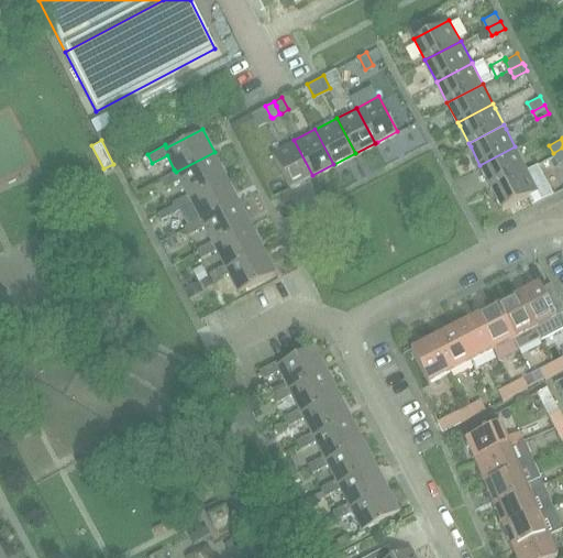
[(290,187),(312,175),(294,140),(272,152),(290,187)]
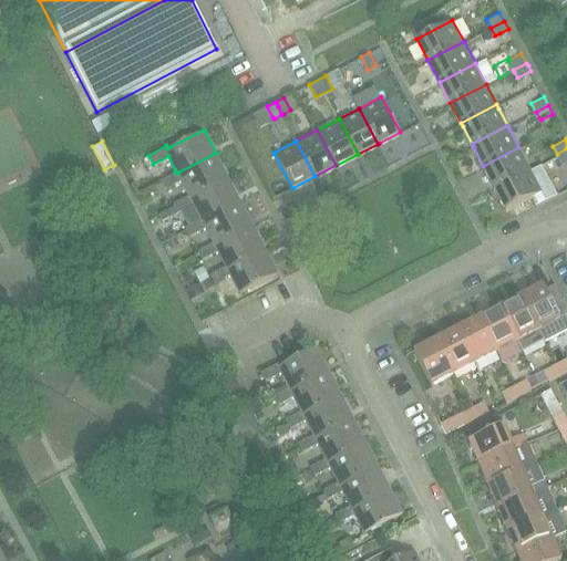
[(518,147),(483,166),(484,168),(494,186),(529,167),(521,151),(518,147)]
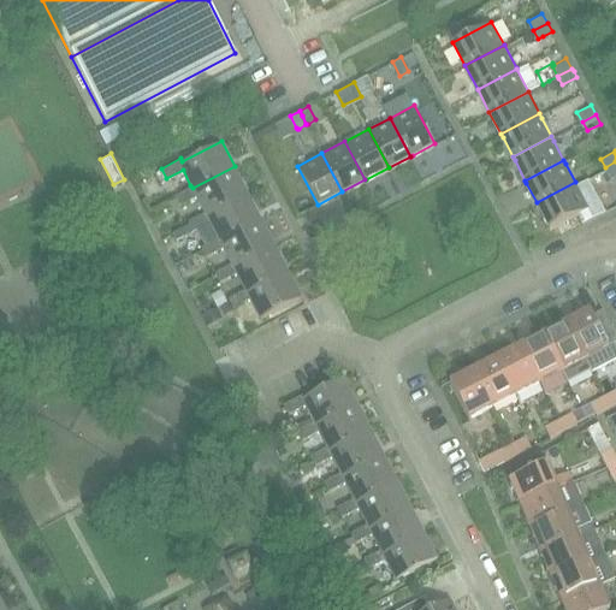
[(615,161),(605,167),(609,177),(612,175),(615,172),(615,161)]
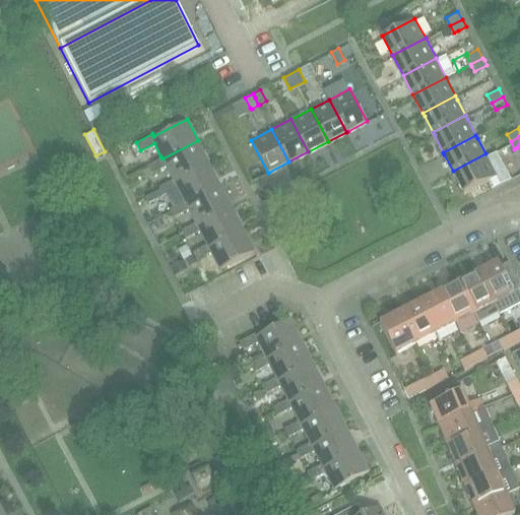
[(148,166),(141,169),(144,175),(151,171),(152,172),(166,165),(172,178),(173,178),(174,181),(209,162),(198,140),(163,158),(160,156),(147,164),(148,166)]
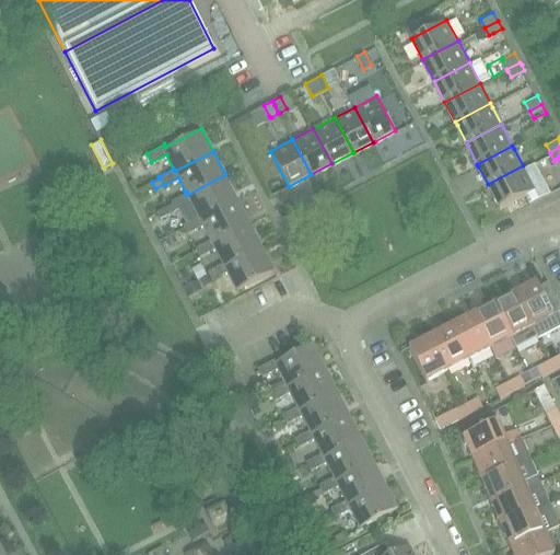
[(135,159),(126,163),(129,170),(138,166),(135,159)]
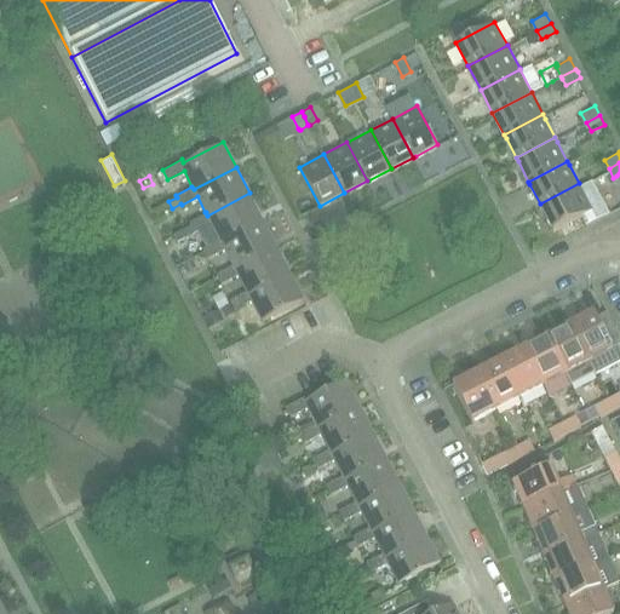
[(579,183),(540,204),(541,207),(554,228),(580,214),(581,213),(586,222),(597,217),(609,211),(609,210),(604,200),(592,177),(579,183)]
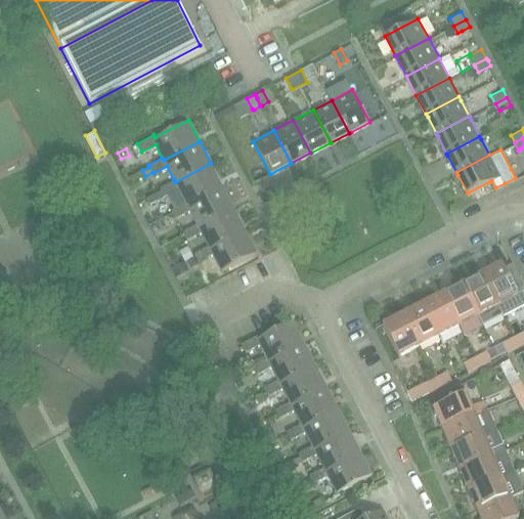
[(156,191),(147,196),(150,202),(159,198),(164,195),(165,196),(178,188),(184,201),(185,202),(186,205),(222,185),(211,163),(175,182),(174,179),(160,186),(161,188),(156,191)]
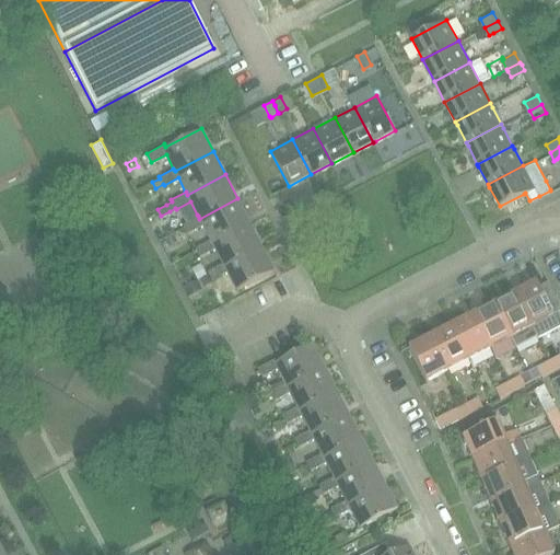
[(202,224),(210,239),(212,241),(249,221),(237,198),(199,219),(198,216),(184,223),(188,232),(202,224)]
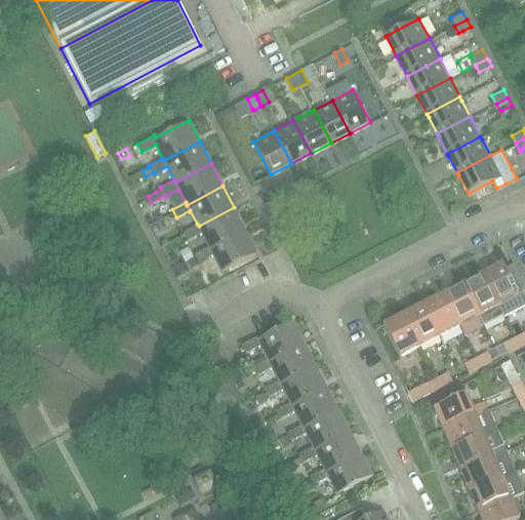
[(201,232),(208,245),(210,248),(245,229),(234,207),(199,226),(197,224),(184,231),(188,239),(201,232)]
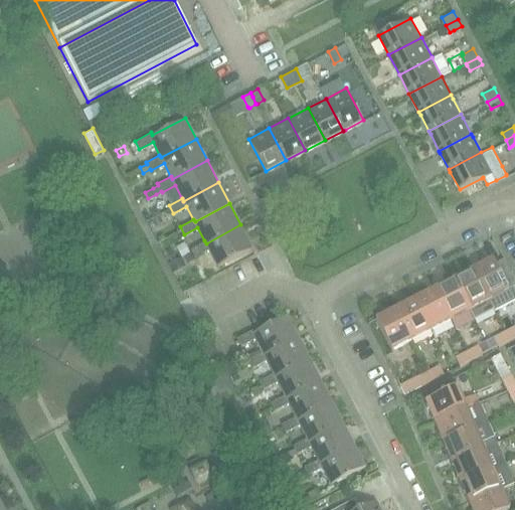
[(159,212),(152,215),(155,223),(163,219),(159,212)]
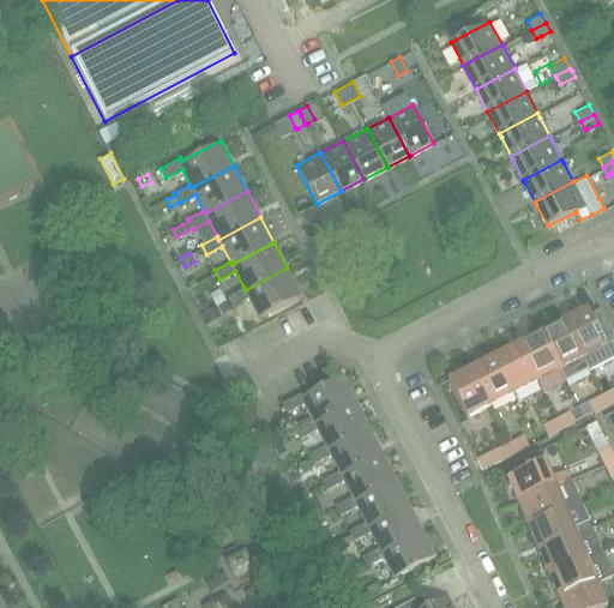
[(248,296),(256,309),(259,315),(301,294),(287,268),(246,290),(244,287),(228,295),(233,305),(248,296)]
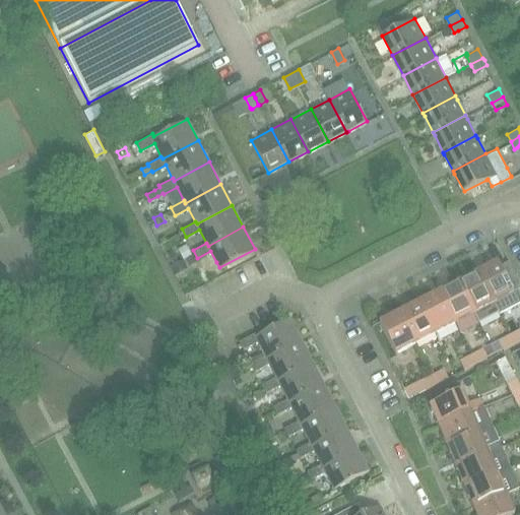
[(186,242),(178,246),(183,257),(186,256),(192,253),(186,242)]
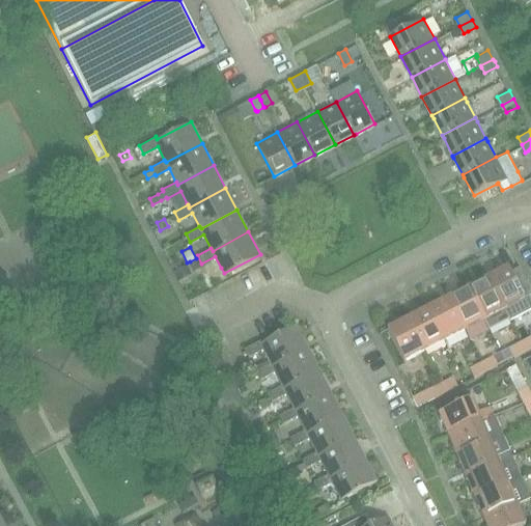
[(176,253),(171,256),(176,268),(183,265),(176,253)]
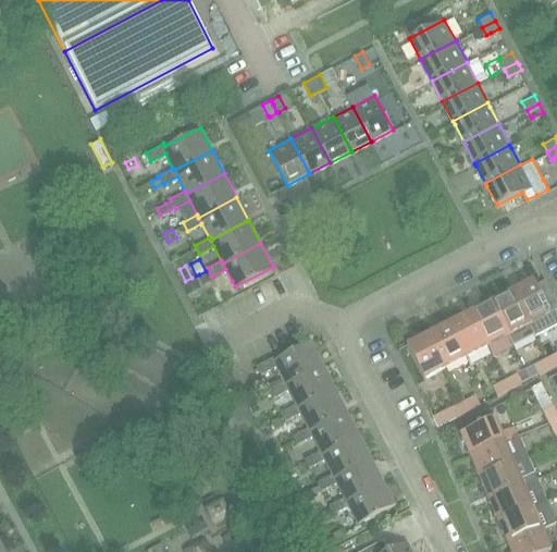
[(206,271),(199,274),(202,282),(210,279),(207,270),(206,271)]
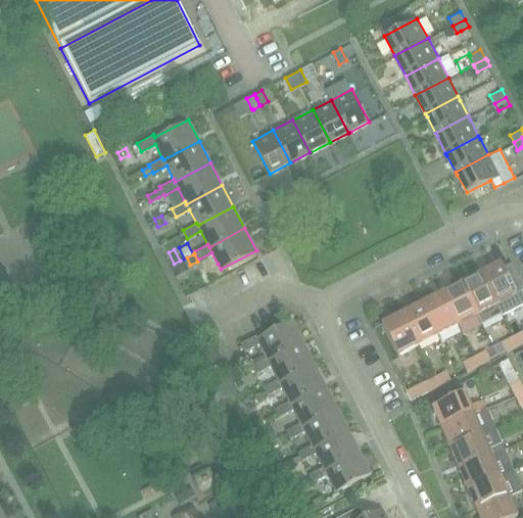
[(174,264),(172,265),(177,273),(189,267),(188,266),(184,259),(180,261),(174,264)]
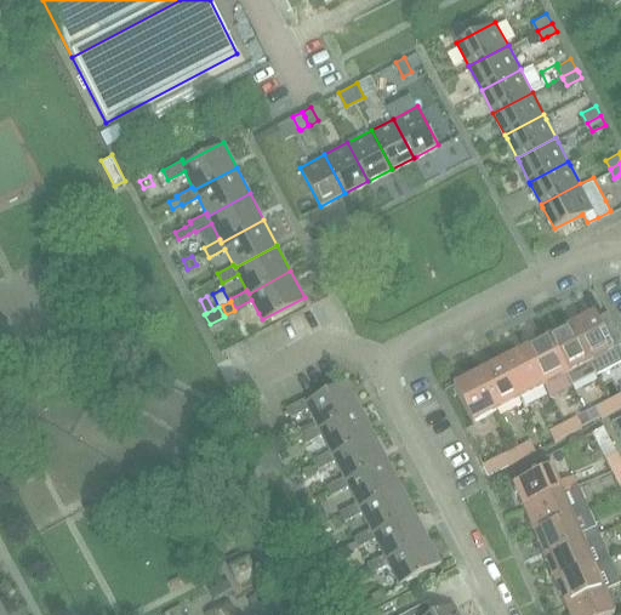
[(594,309),(570,322),(573,325),(590,359),(597,373),(620,359),(620,345),(620,342),(613,346),(610,341),(620,336),(607,309),(597,315),(594,309)]
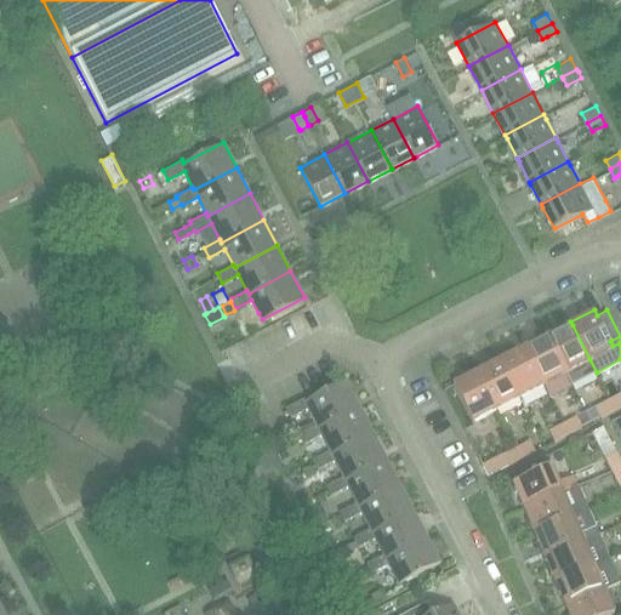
[(547,334),(573,382),(594,371),(596,373),(597,373),(573,325),(570,322),(547,334)]
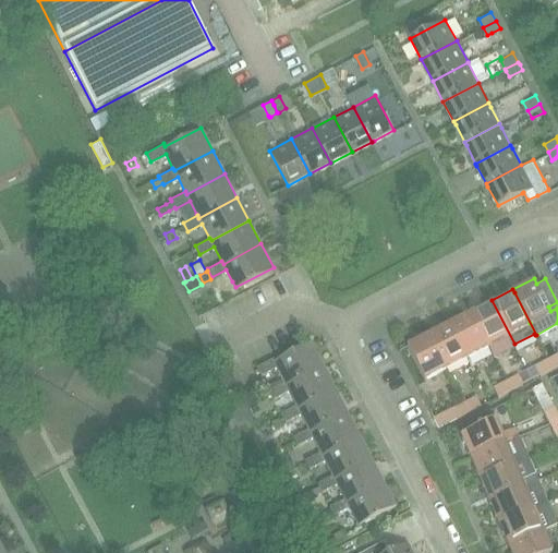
[(471,311),(488,345),(509,334),(514,344),(492,300),(471,311)]
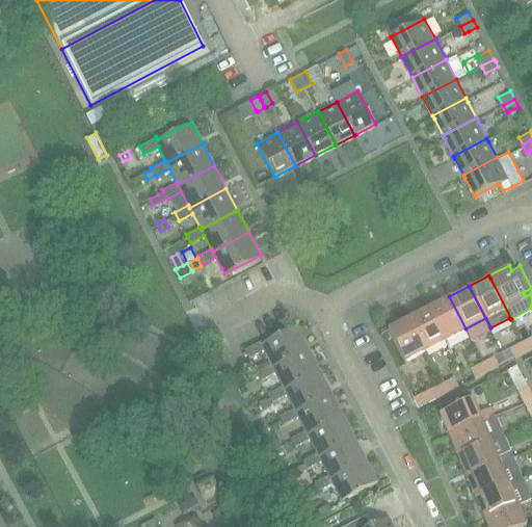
[(429,307),(446,339),(466,328),(449,296),(429,307)]
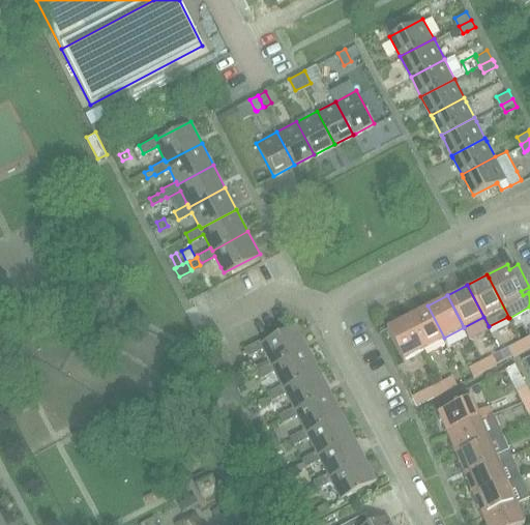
[(408,316),(424,348),(444,338),(428,305),(408,316)]
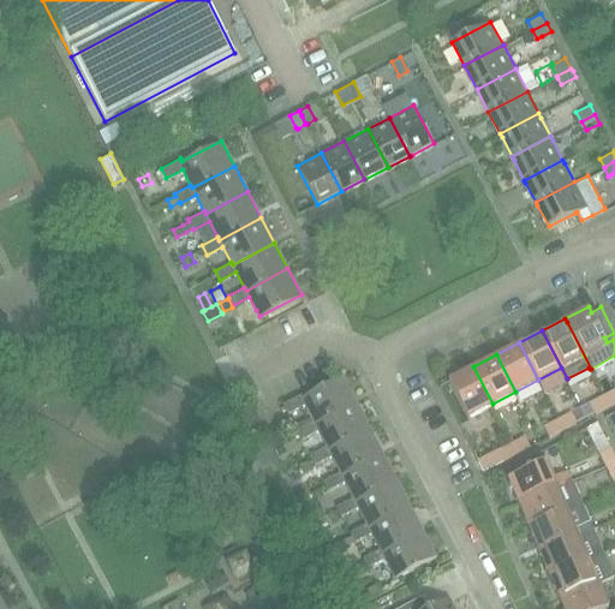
[(449,378),(465,409),(455,413),(459,421),(493,404),(473,366),(449,378)]
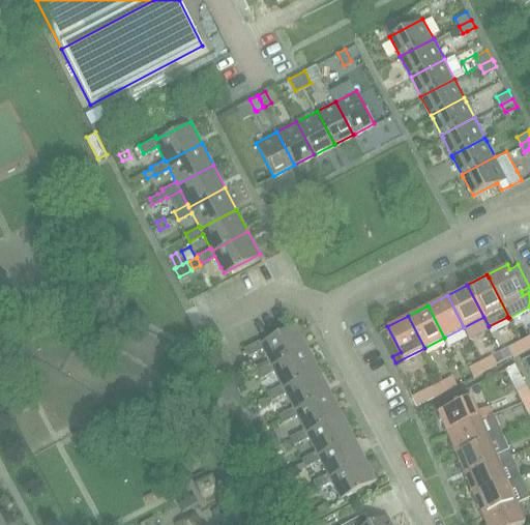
[(260,339),(244,347),(248,355),(262,348),(267,357),(269,361),(271,365),(307,346),(295,323),(261,341),(260,339)]
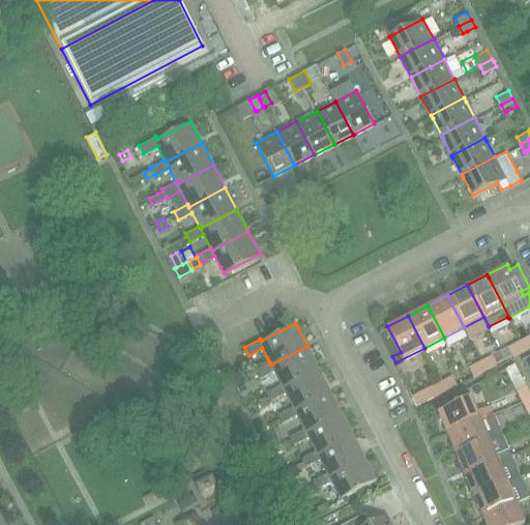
[(529,332),(520,339),(525,348),(529,345),(529,332)]
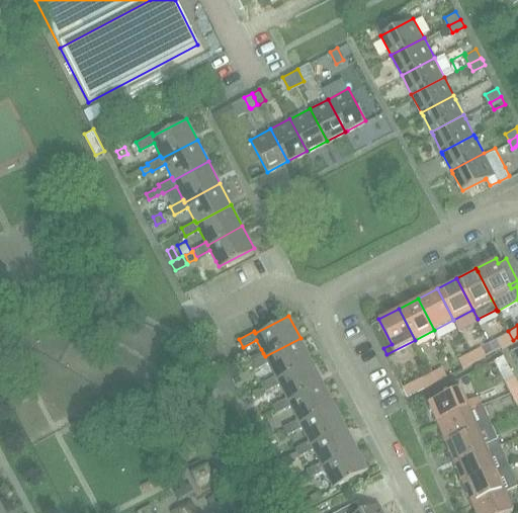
[(497,337),(502,346),(513,340),(508,331),(497,337)]
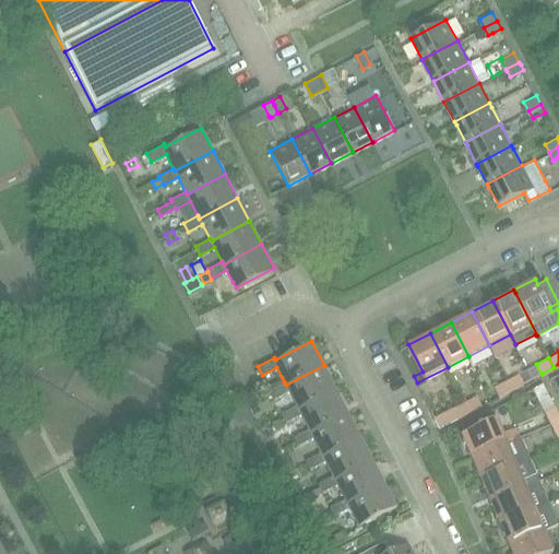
[(288,390),(296,404),(298,409),(336,389),(324,365),(286,385),(284,381),(273,387),(270,389),(274,398),(288,390)]
